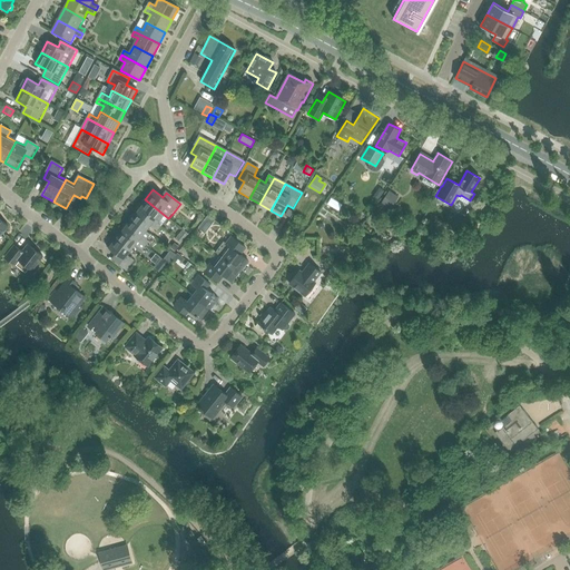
[(390,192),(381,204),(387,209),(397,196),(390,192)]
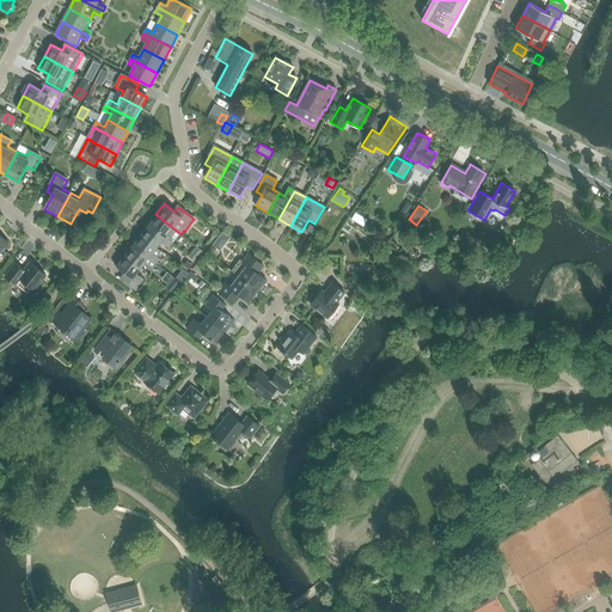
[(155,214),(147,225),(172,244),(176,240),(181,234),(155,214)]
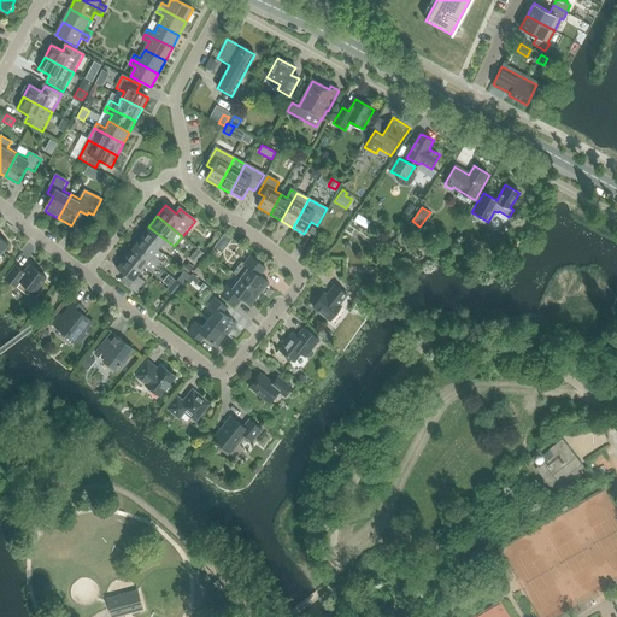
[(148,227),(141,236),(158,251),(163,245),(170,251),(174,246),(148,227)]
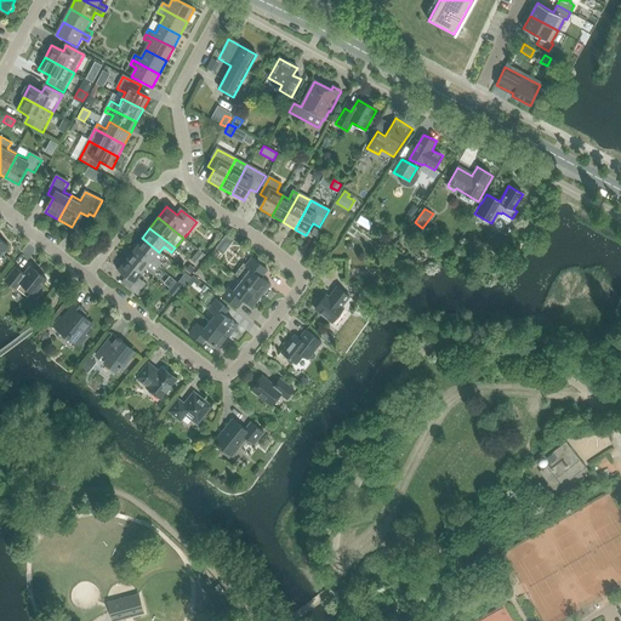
[(142,238),(134,249),(159,269),(163,265),(160,262),(164,256),(159,252),(142,238)]
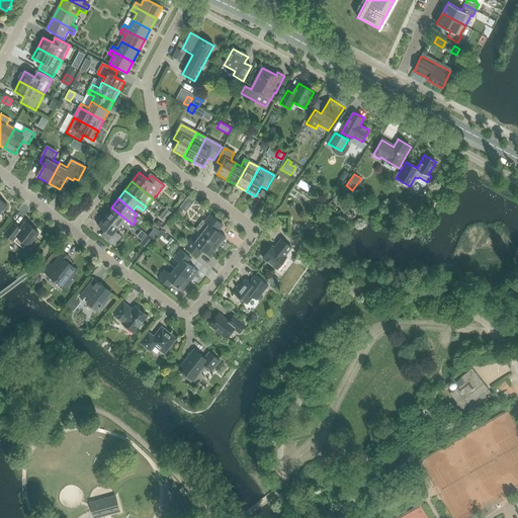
[(184,202),(180,207),(185,211),(189,206),(184,202)]
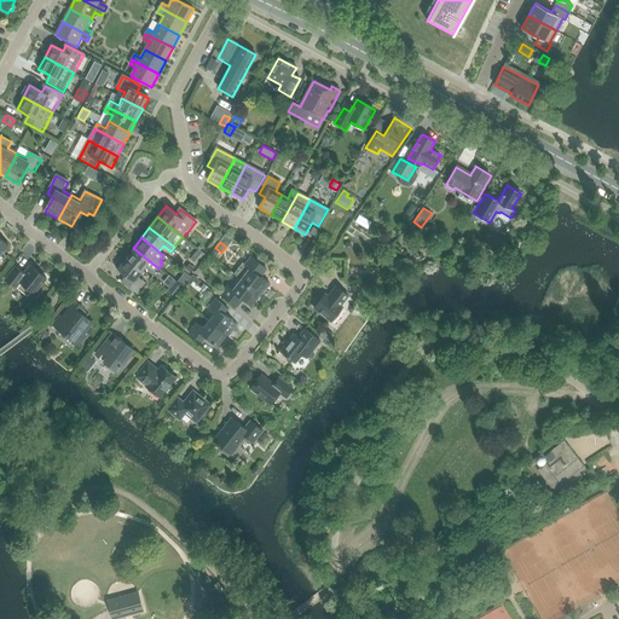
[(133,248),(125,258),(143,272),(148,266),(155,272),(158,268),(133,248)]
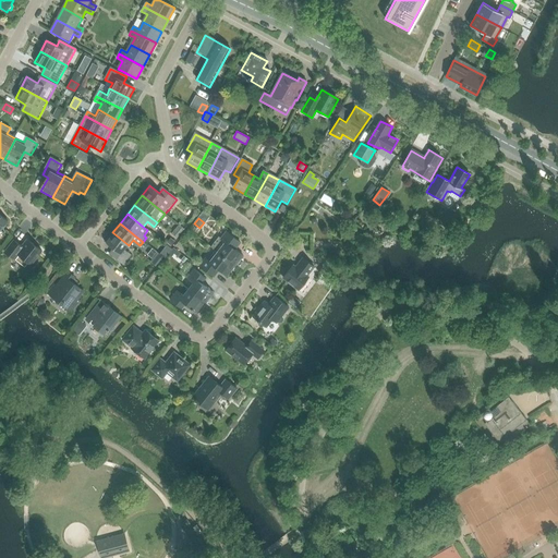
[(171,233),(178,238),(182,232),(177,227),(171,233)]
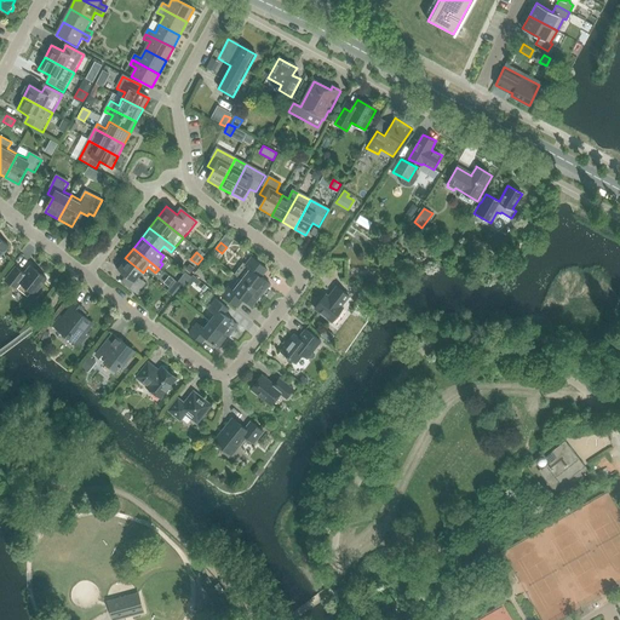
[(143,273),(125,258),(116,269),(127,277),(122,283),(138,296),(147,285),(138,279),(143,273)]
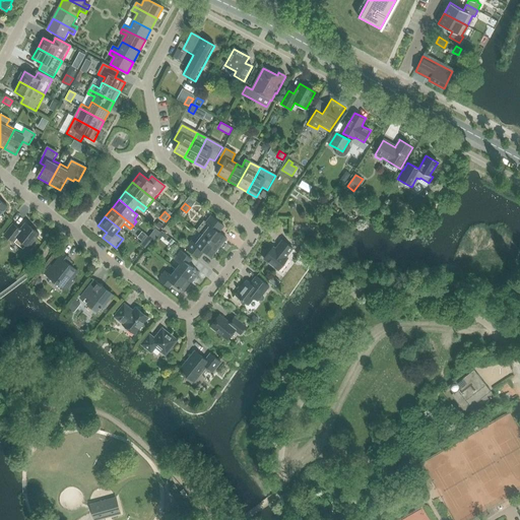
[(211,226),(204,236),(219,249),(226,239),(219,234),(224,226),(212,217),(206,223),(211,226)]
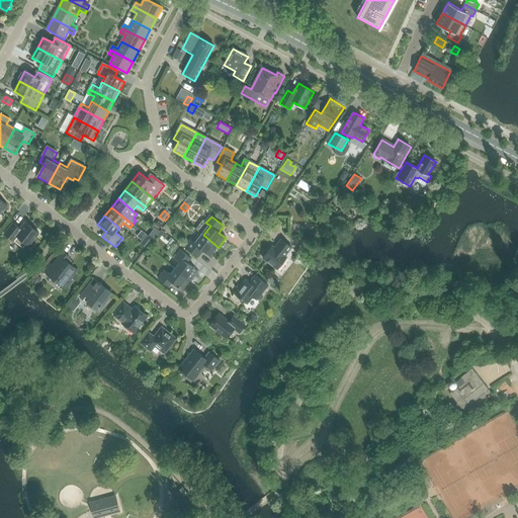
[(14,243),(15,242),(24,249),(27,245),(29,247),(39,235),(25,224),(20,231),(13,225),(5,235),(14,243)]
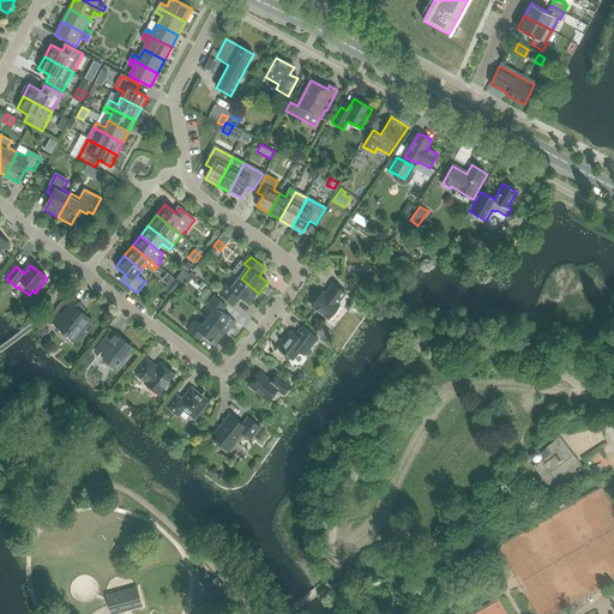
[(184,270),(175,280),(180,282),(181,283),(190,274),(184,270)]
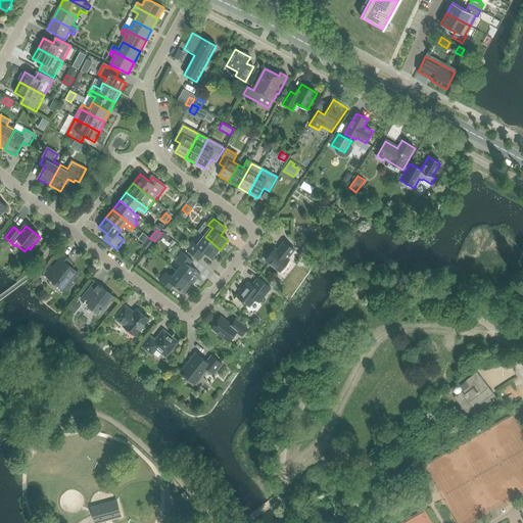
[(153,240),(149,238),(147,236),(141,245),(146,249),(153,240)]
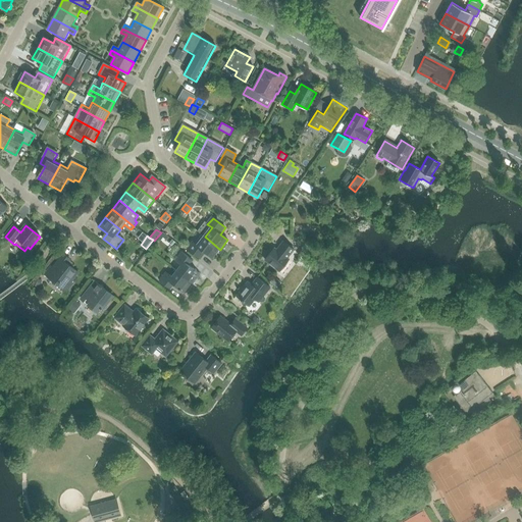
[(220,250),(205,237),(197,246),(193,243),(188,250),(200,259),(206,253),(213,259),(220,250)]
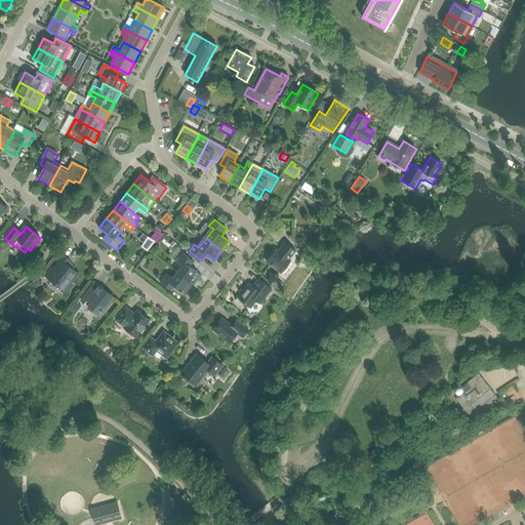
[(277,250),(267,263),(282,274),(291,261),(290,260),(296,252),(285,244),(279,252),(277,250)]
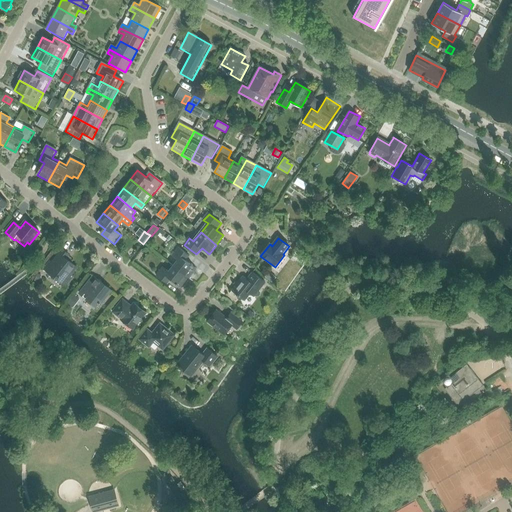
[(178,261),(174,267),(189,279),(196,270),(185,261),(189,256),(179,248),(172,257),(178,261)]
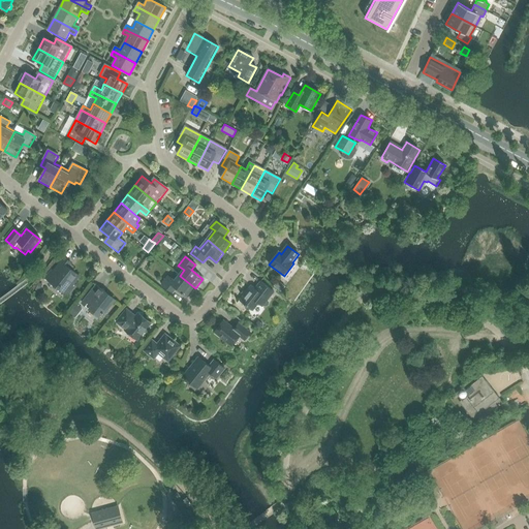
[(49,276),(69,291),(81,278),(68,269),(71,265),(65,258),(55,272),(53,271),(49,276)]
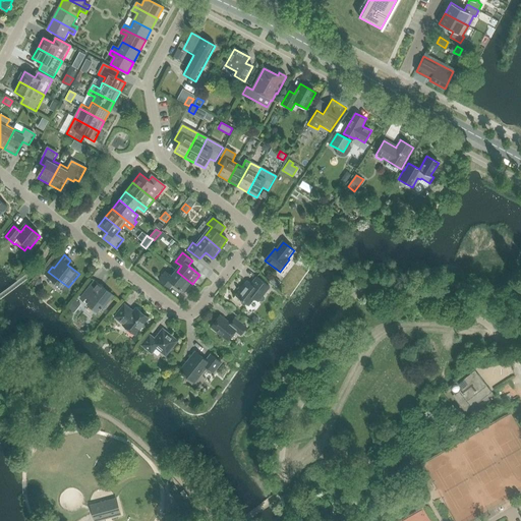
[(192,284),(177,272),(172,277),(167,273),(160,281),(170,289),(174,285),(184,293),(192,284)]
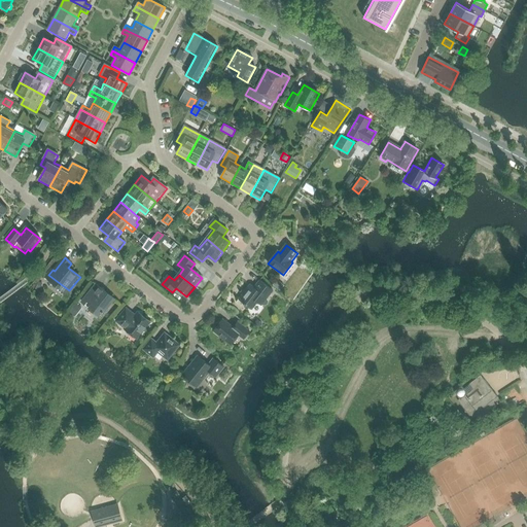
[(278,279),(274,285),(279,289),(284,283),(278,279)]
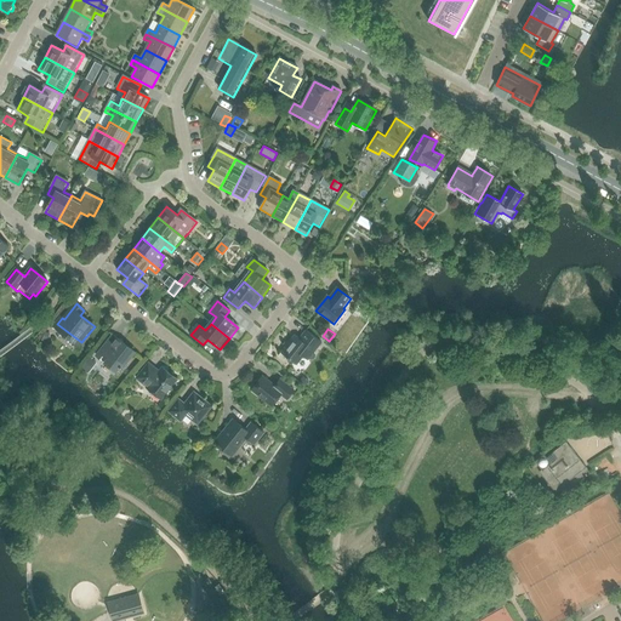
[(307,331),(300,340),(295,336),(281,354),(297,366),(303,358),(308,362),(322,343),(307,331)]
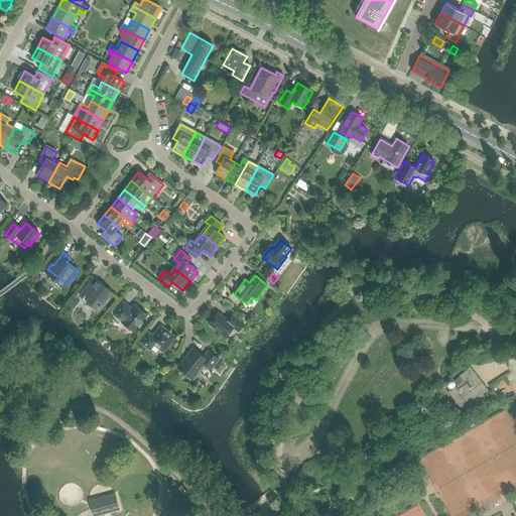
[(90,301),(90,304),(95,308),(98,307),(100,306),(101,307),(112,293),(95,280),(84,293),(91,299),(90,301)]
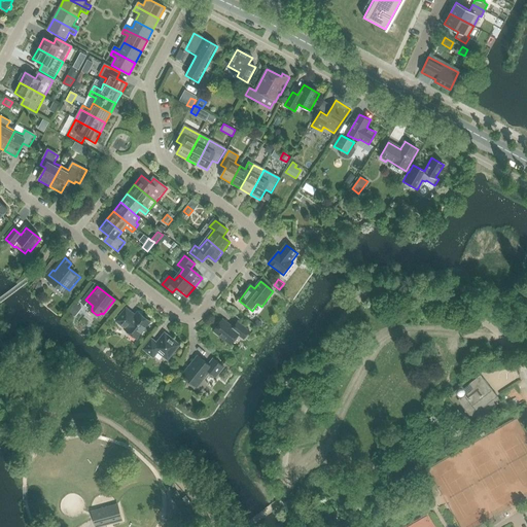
[(76,304),(70,311),(74,315),(80,307),(76,304)]
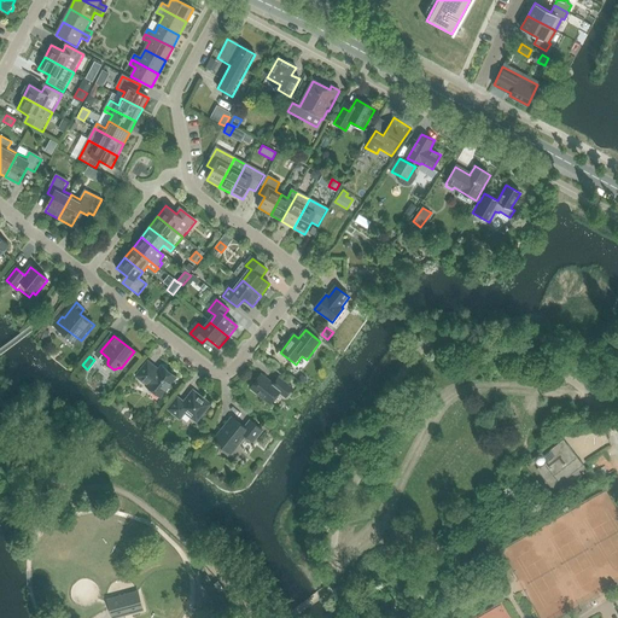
[(136,378),(147,386),(146,388),(162,400),(178,379),(162,367),(158,371),(149,362),(136,378)]
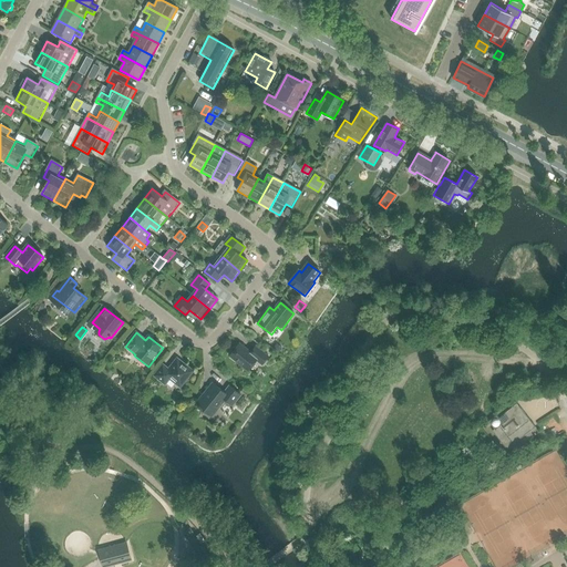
[(256,347),(251,353),(240,344),(230,358),(248,372),(257,361),(263,366),(269,358),(256,347)]
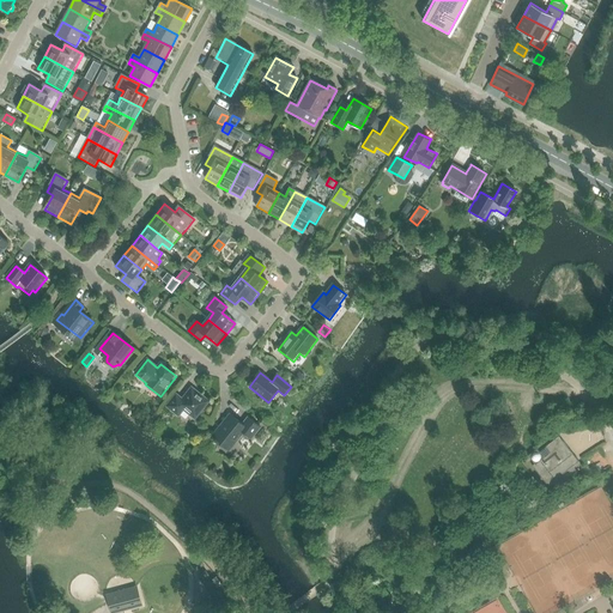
[(210,402),(192,389),(183,401),(176,395),(168,407),(180,417),(184,411),(196,420),(210,402)]
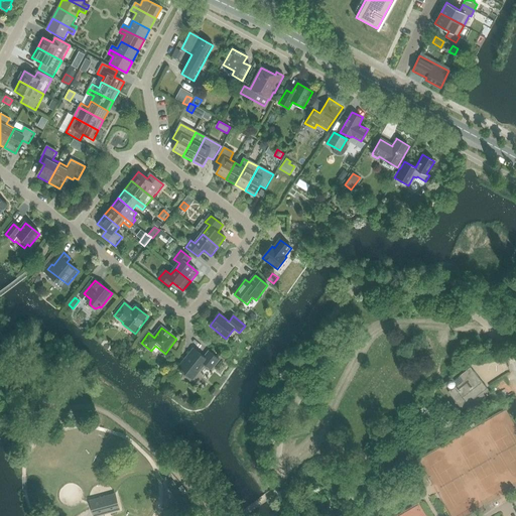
[(210,352),(205,358),(194,350),(179,369),(191,379),(198,371),(200,373),(206,365),(213,370),(220,361),(210,352)]
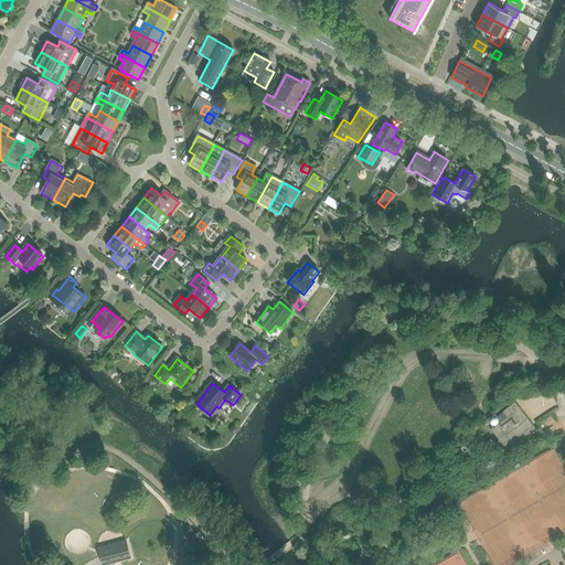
[(494,427),(492,429),(508,447),(535,424),(516,402),(504,412),(499,416),(497,413),(489,419),(494,427)]
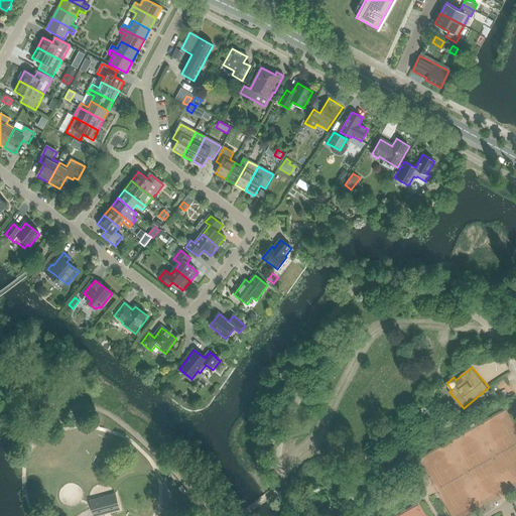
[(170,482),(167,484),(176,498),(177,498),(182,494),(172,481),(170,482)]
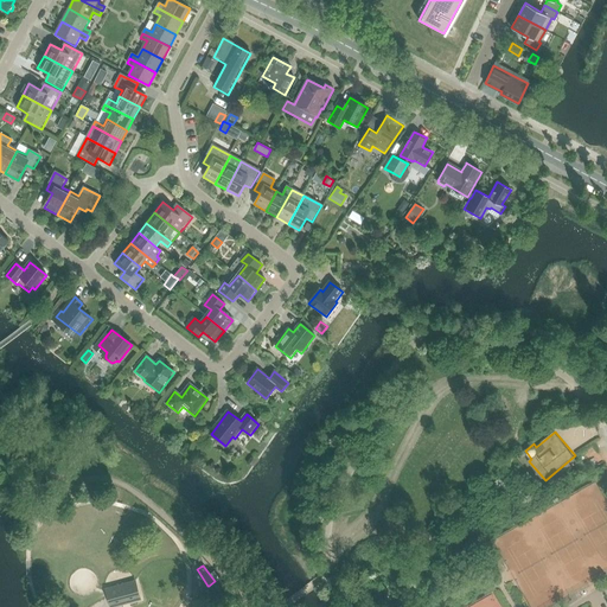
[(135,581),(106,589),(108,598),(110,606),(122,604),(128,602),(140,599),(135,581)]
